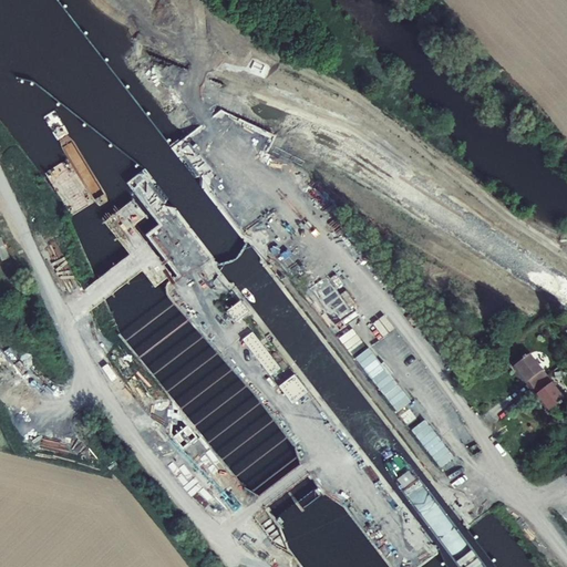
[(226,309),(236,320),(249,309),(240,298),(226,309)]
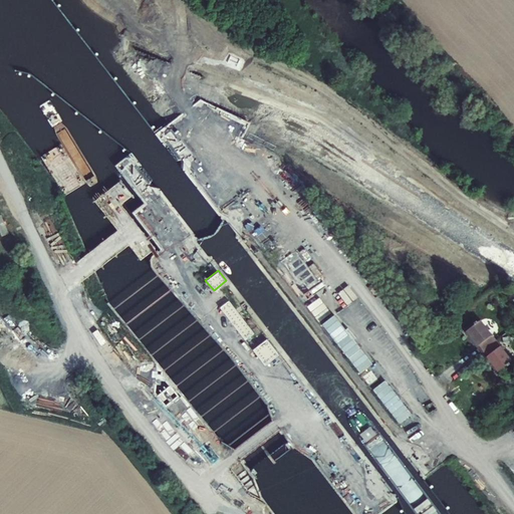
[(246,340),(255,333),(228,300),(220,307),(246,340)]
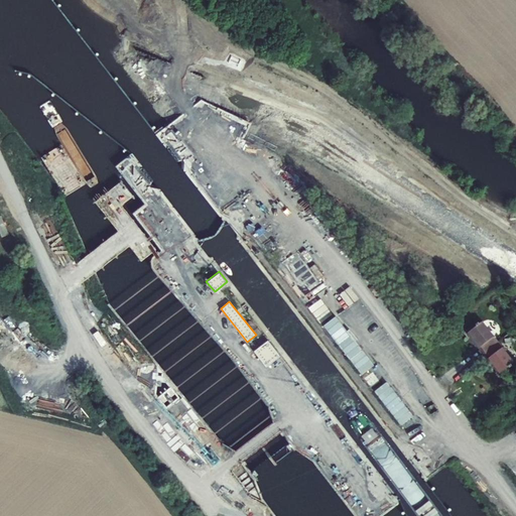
[(149,321),(134,334),(220,440),(220,432),(210,419),(210,414),(234,395),(241,404),(241,398),(244,401),(244,405),(249,411),(249,417),(254,418),(257,421),(264,421),(268,418),(268,412),(182,302),(174,302),(173,308),(171,304),(167,308),(162,308),(162,315),(154,323),(149,321)]
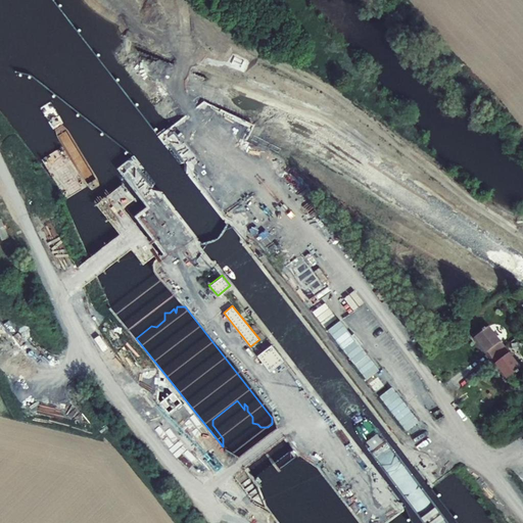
[(481,333),(474,338),(486,353),(502,341),(489,326),(481,333)]
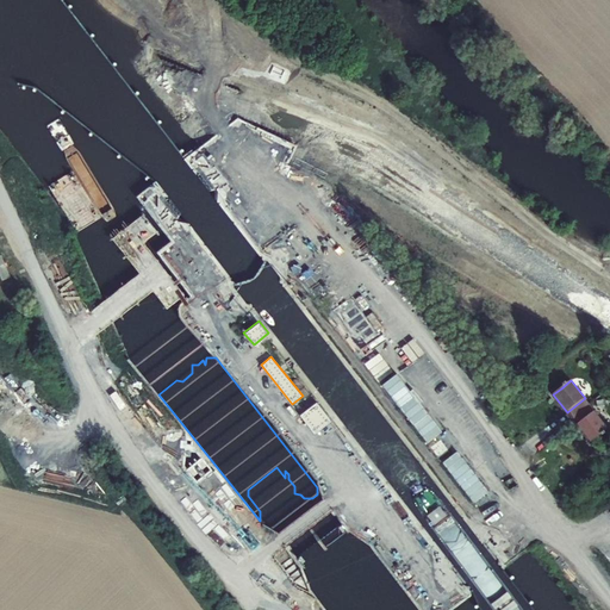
[(316,402),(300,415),(316,434),(331,421),(316,402)]
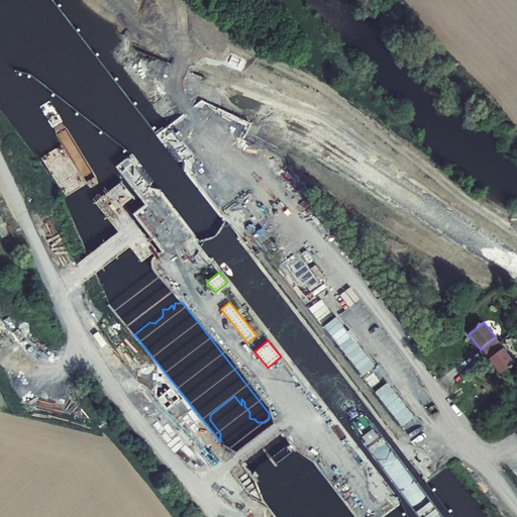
[(501,375),(515,364),(503,349),(489,360),(501,375)]
